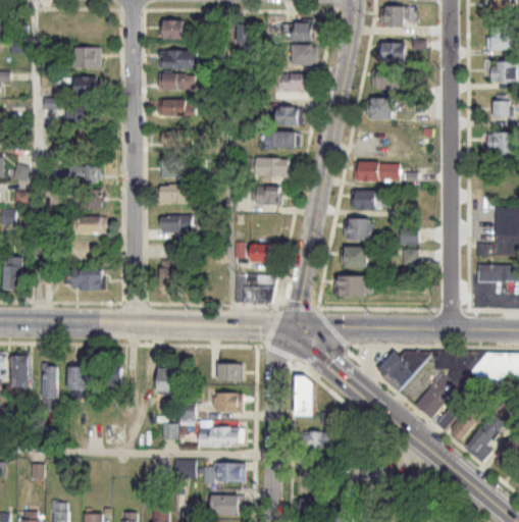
[(489,0),(489,13),(511,13),(510,0),(489,0)]
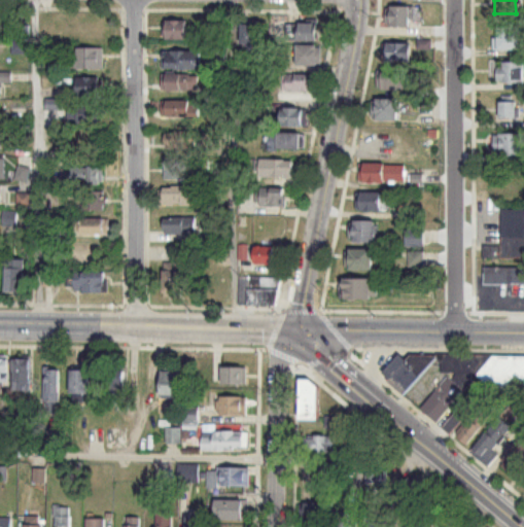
[(411,7),(386,7),(386,27),(411,27),(411,7)]
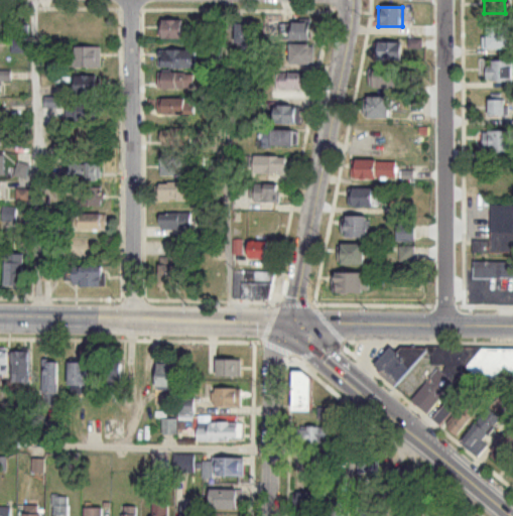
[(51,35),(49,20),(36,21),(37,36),(51,35)]
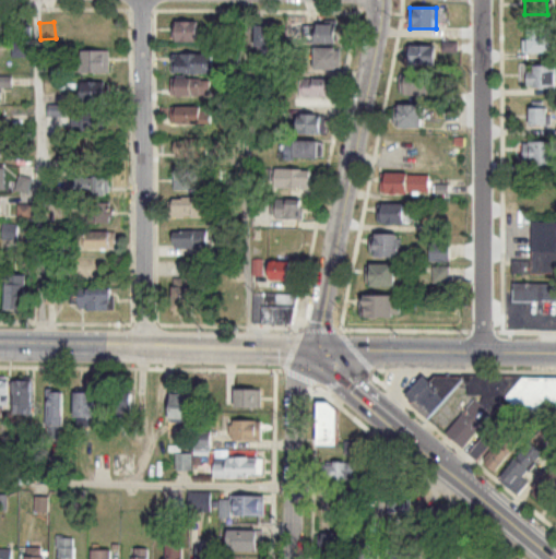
[(200,42),(200,22),(174,22),(174,42),(200,42)]
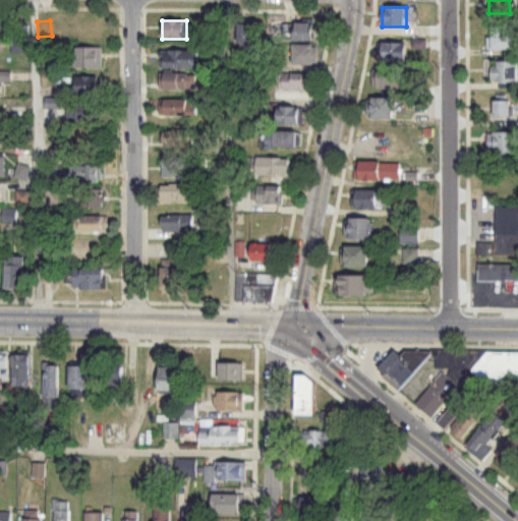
[(100,40),(100,21),(72,21),(72,32),(66,32),(66,40),(100,40)]
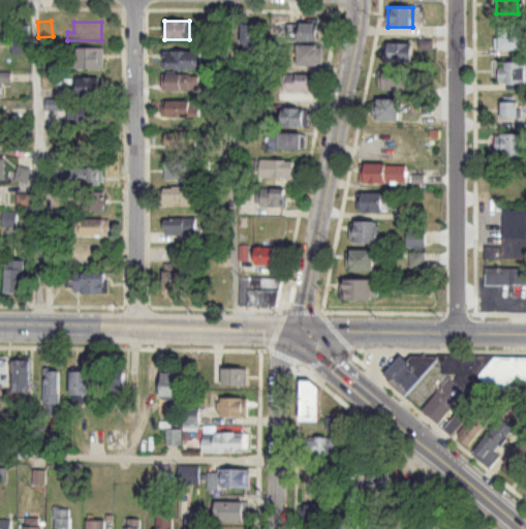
[(316,40),(316,23),(286,23),(286,40),(316,40)]
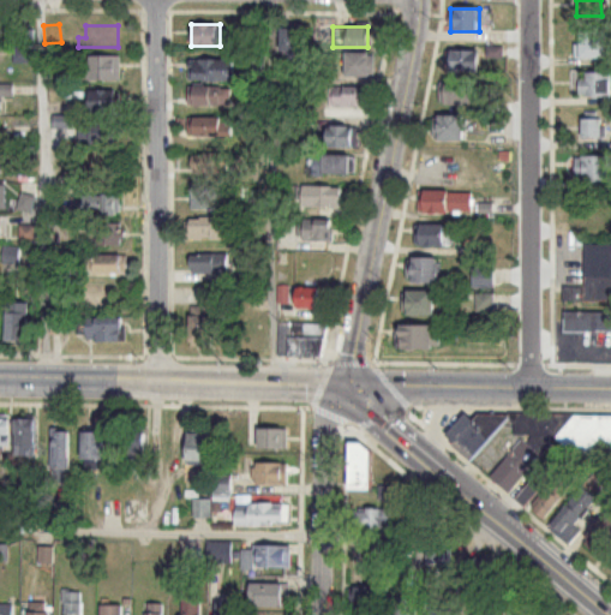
[(300,60),(300,28),(280,28),(280,60),(300,60)]
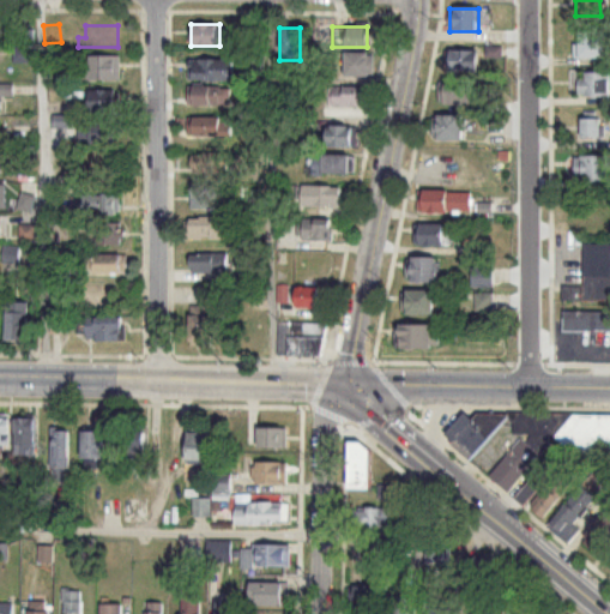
[(603,59),(603,32),(574,32),(574,59),(603,59)]
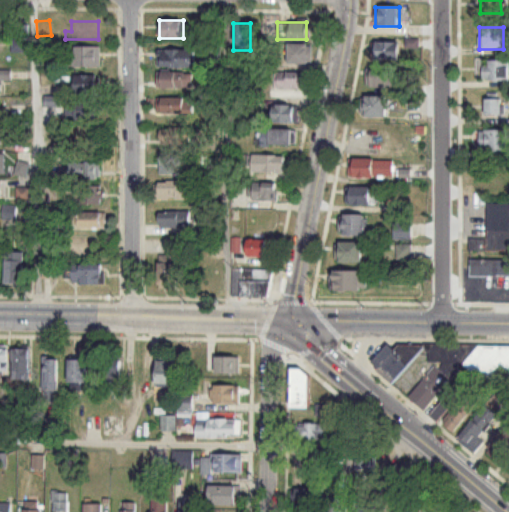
[(11,52),(26,52),(26,39),(11,39),(11,52)]
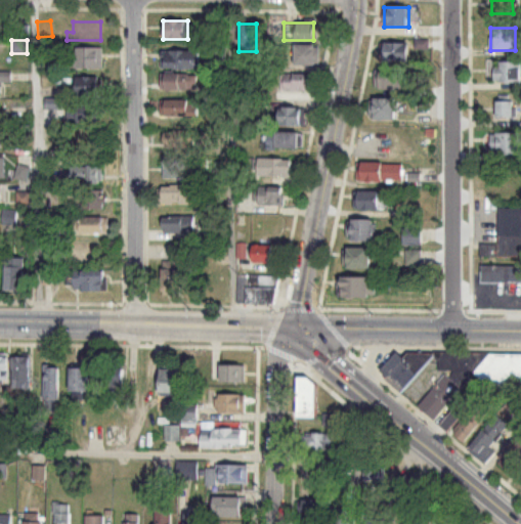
[(382,62),(405,62),(405,43),(382,43),(382,62)]
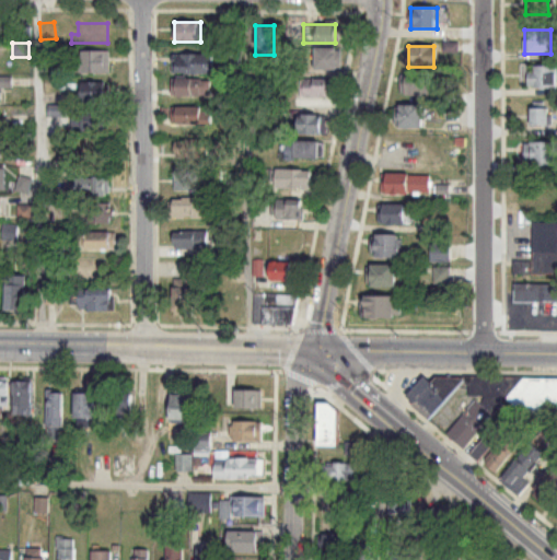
[(312,69),(338,69),(338,48),(312,48),(312,69)]
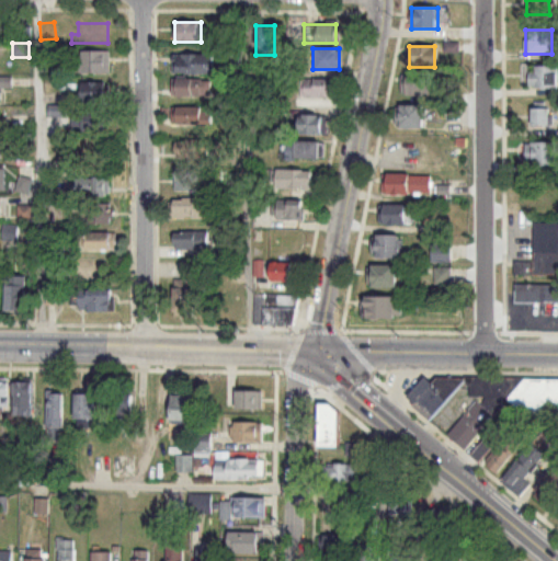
[(75,73),(106,73),(106,52),(75,52),(75,73)]
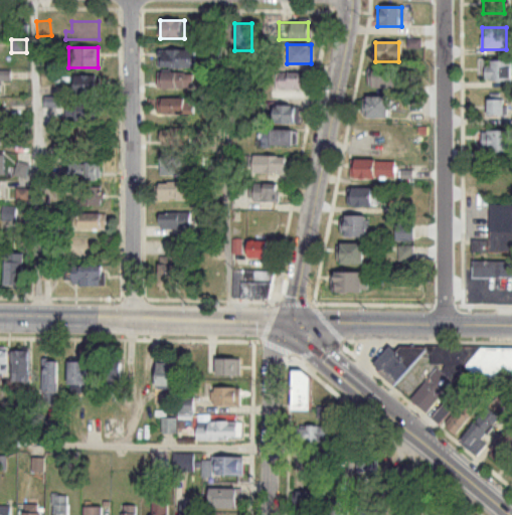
[(157,50),(157,88),(191,88),(191,73),(193,73),(193,50),(157,50)]
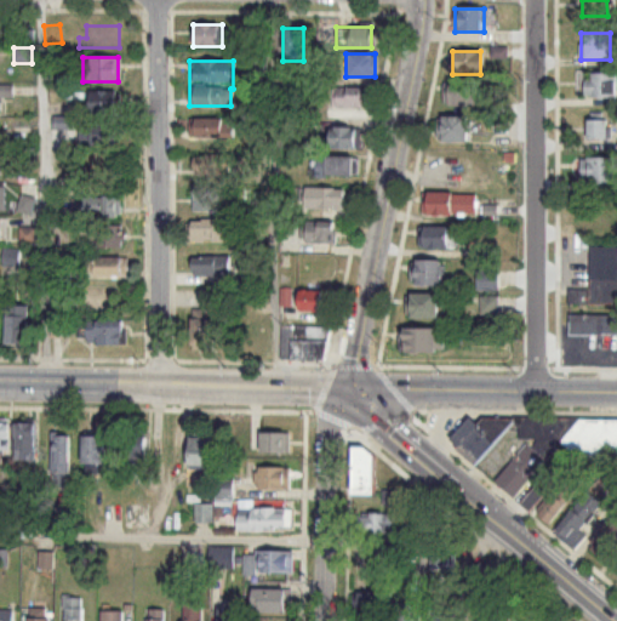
[(613,75),(582,75),(582,97),(613,97),(613,75)]
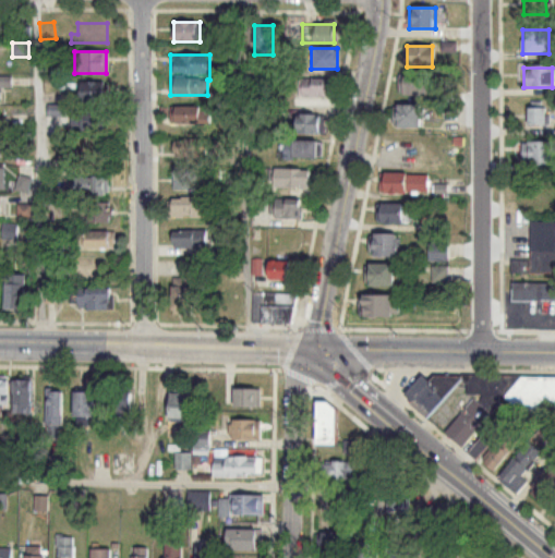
[(398,96),(427,96),(427,74),(398,74),(398,96)]
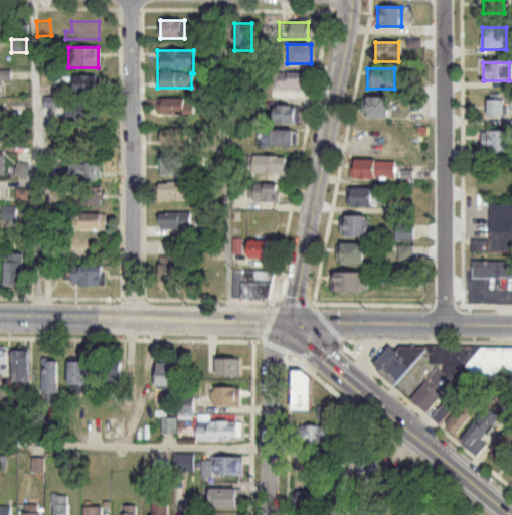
[(0,81),(9,81),(9,73),(0,73),(0,81)]
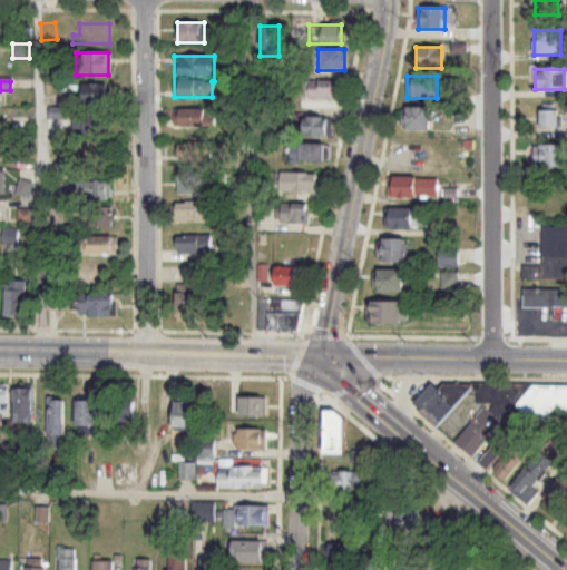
[(304,100),(339,100),(339,81),(304,81),(304,100)]
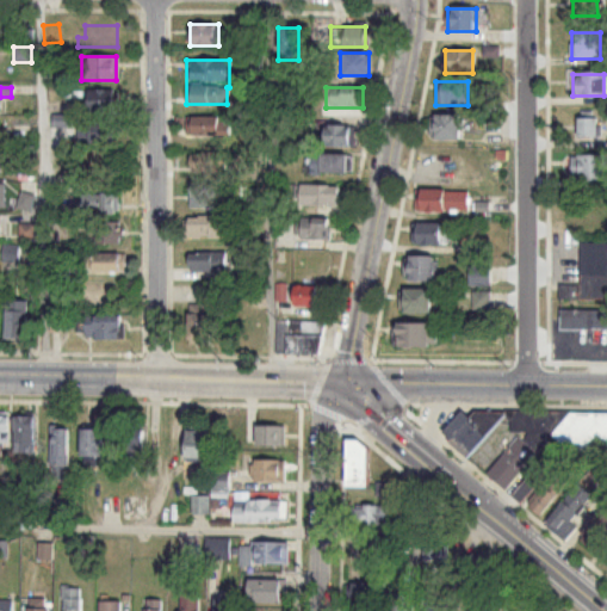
[(113,91),(85,91),(85,111),(113,111),(113,91)]
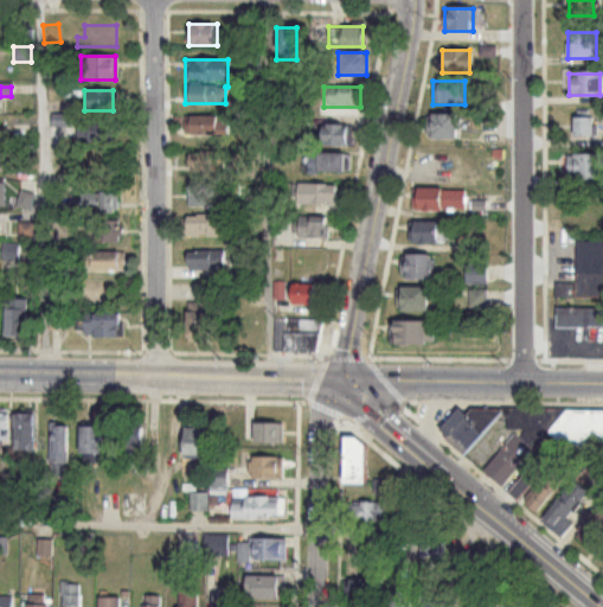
[(51,127),(68,127),(68,115),(51,115),(51,127)]
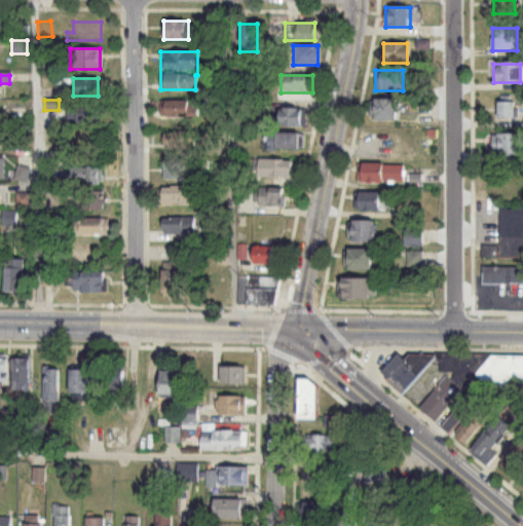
[(398,121),(398,100),(370,100),(370,121),(398,121)]
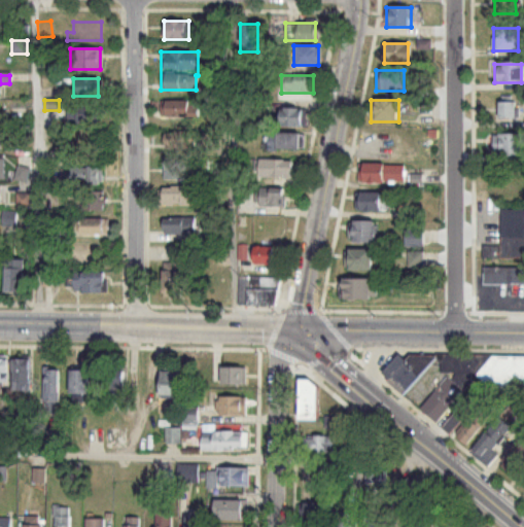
[(197,102),(160,102),(160,117),(197,117),(197,102)]
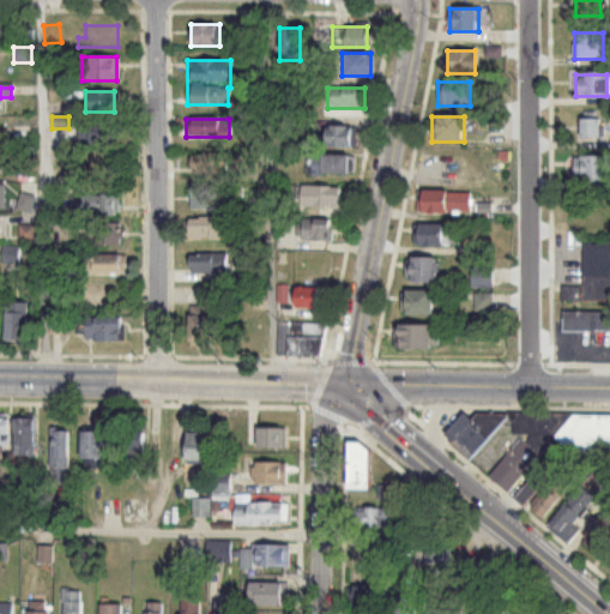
[(578,140),(598,140),(598,120),(578,120),(578,140)]
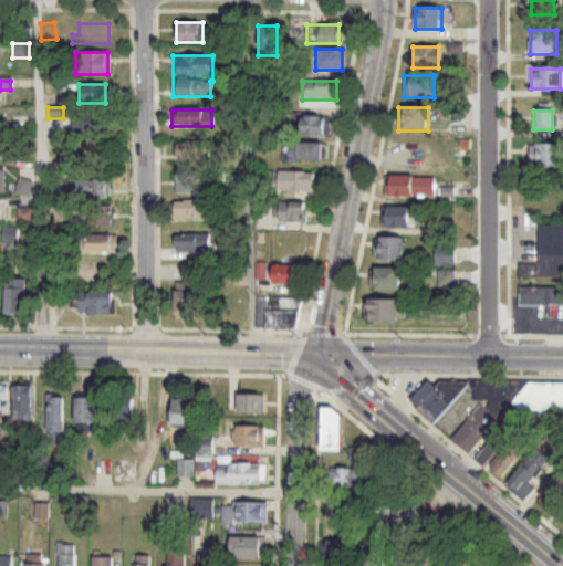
[(103,133),(103,114),(81,114),(81,133),(103,133)]
